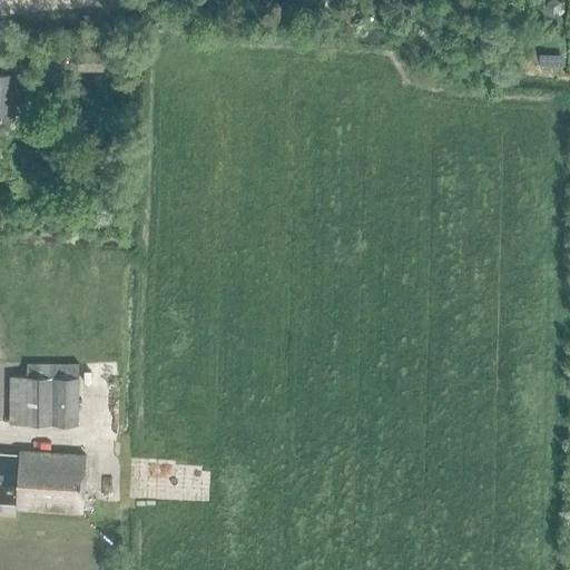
[(542,9),(550,13),(559,8),(559,0),(543,0),(543,2),(542,9)]
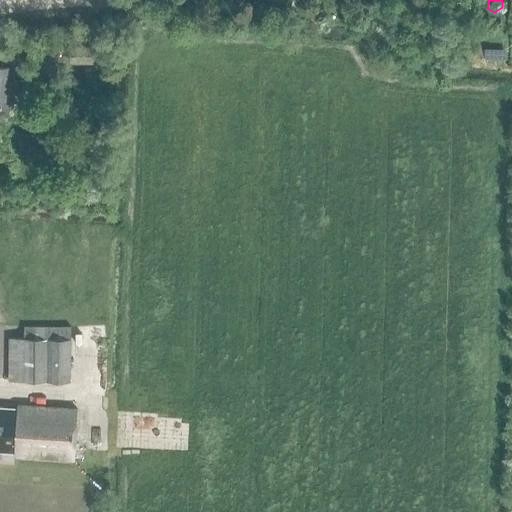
[(0,105),(11,106),(11,103),(29,103),(30,80),(12,80),(12,67),(18,67),(18,53),(0,52),(0,105)]
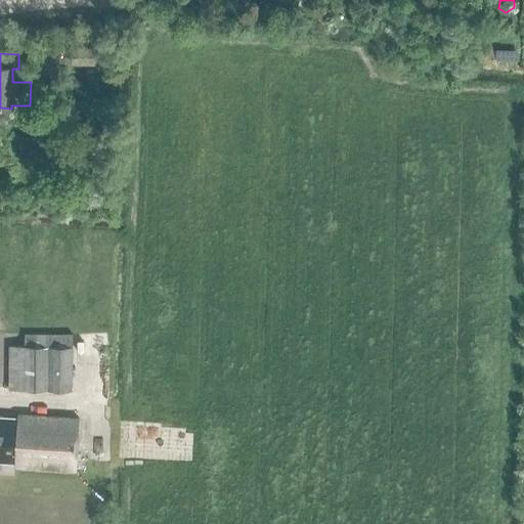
[(24,347),(8,346),(8,391),(68,392),(67,381),(72,381),(73,334),(47,334),(46,336),(24,335),(24,347)]
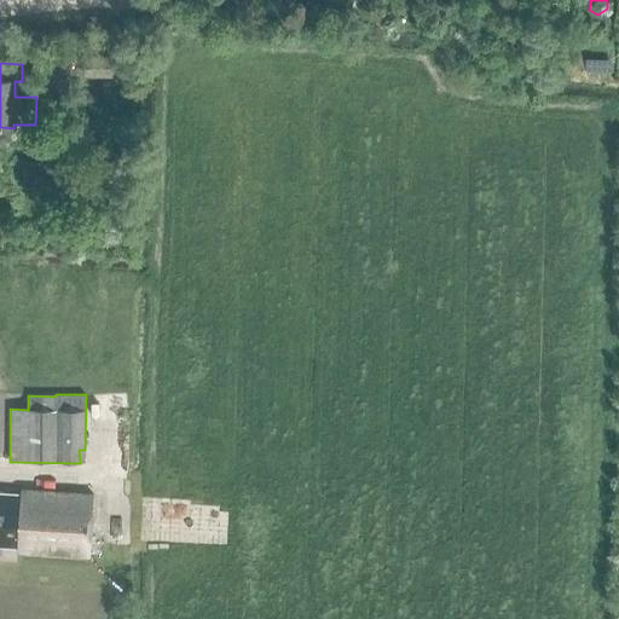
[(0,492),(0,545),(17,547),(17,550),(90,555),(93,495),(13,490),(13,493),(0,492)]
